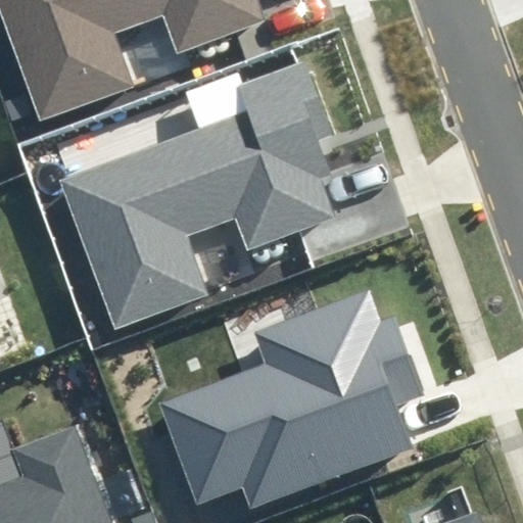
[(0,0),(0,25),(38,128),(138,91),(117,35),(157,19),(170,55),(263,21),(254,0),(0,0)]
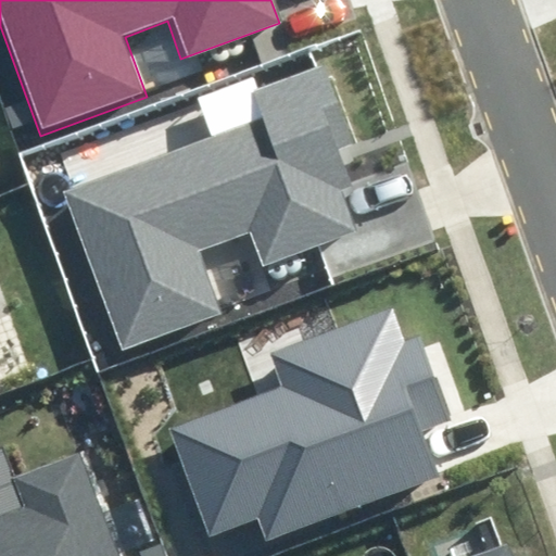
[(265,116),(63,193),(123,350),(217,314),(193,251),(252,228),(265,264),(355,230),(340,189),(358,182),(345,149),(355,144),(325,67),(256,93),(265,116)]
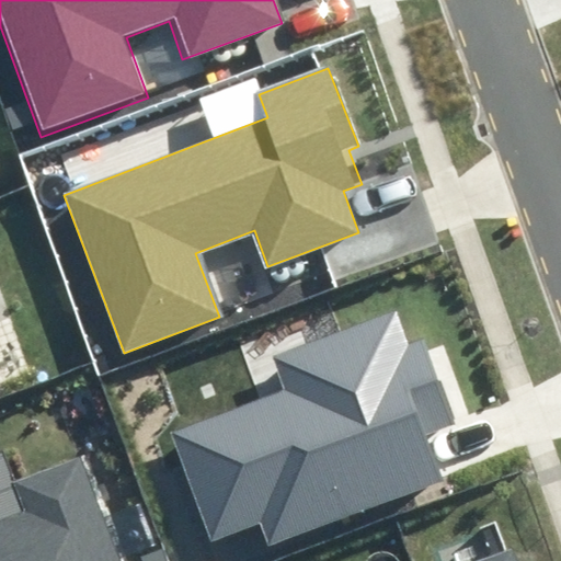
[(283,387),(169,430),(210,540),(264,521),(272,544),(449,478),(432,433),(460,422),(430,339),(414,344),(400,305),(270,353),(283,387)]
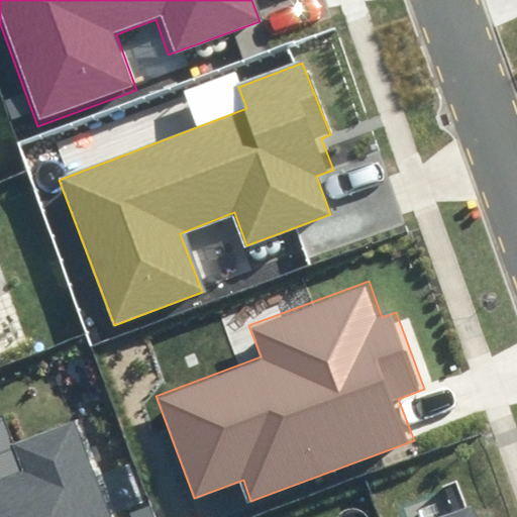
[(0,516),(110,516),(75,420),(14,441),(25,473),(0,482),(0,516)]
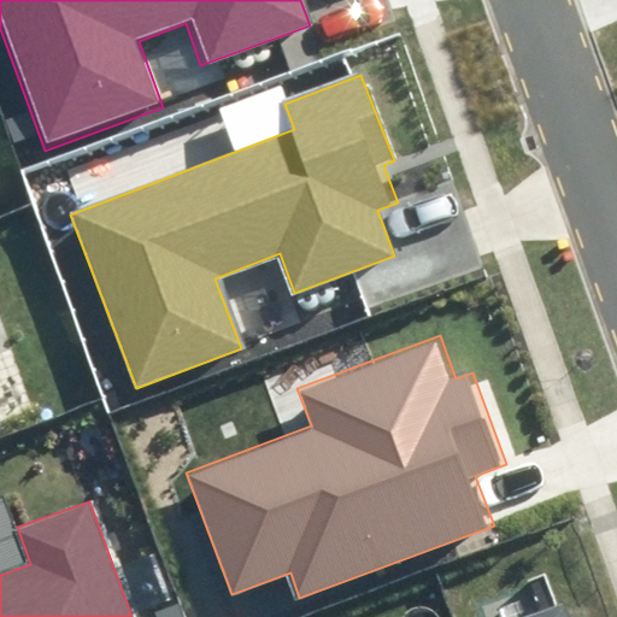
[(571,616),(566,601),(521,616),(571,616)]
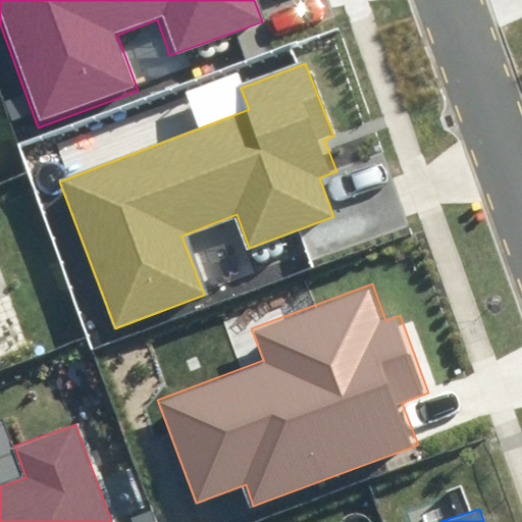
All buildings are outlined.
